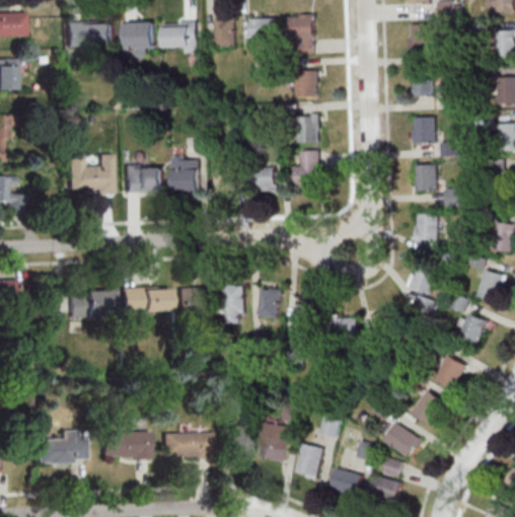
[(514,13),(513,0),(492,0),(493,13),(514,13)]
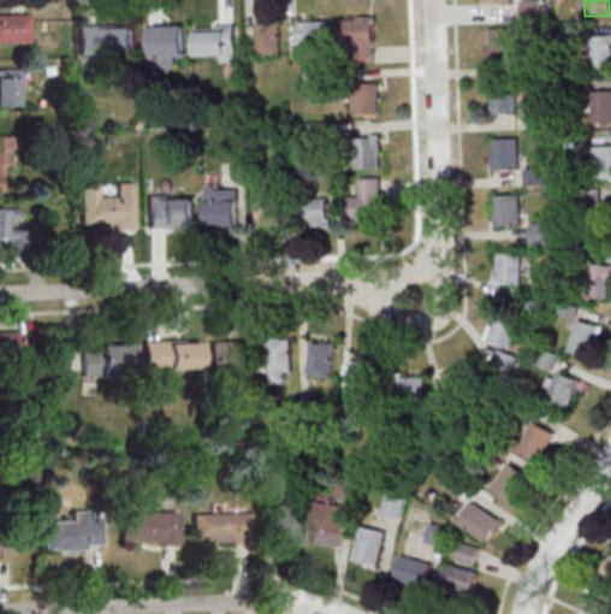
[(0,43),(27,43),(27,17),(0,16),(0,43)]
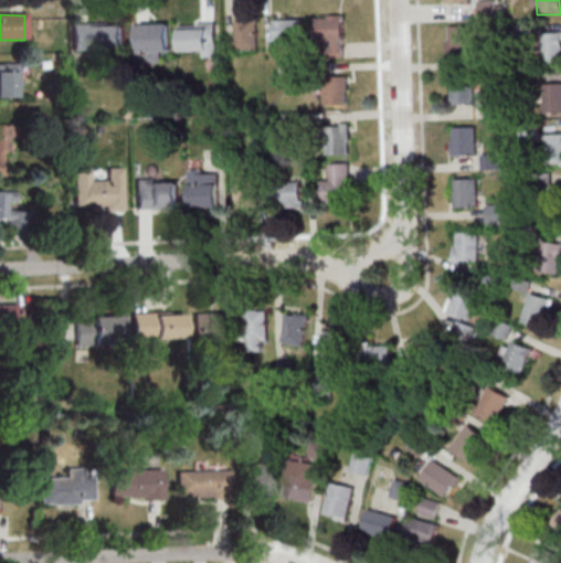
[(339,17),(311,17),(311,40),(324,40),(324,60),(339,60),(339,17)]
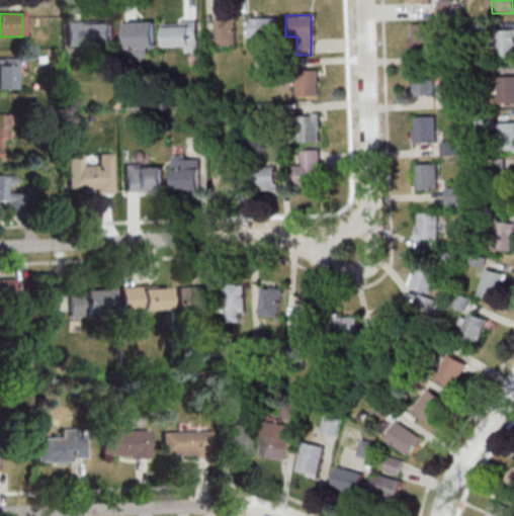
[(247,19),(247,40),(273,40),(273,19),(247,19)]
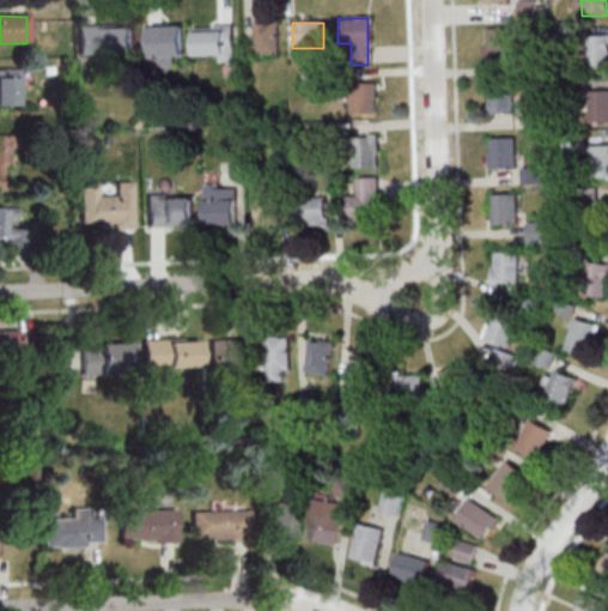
[(275,24),(251,24),(251,56),(275,56),(275,24)]
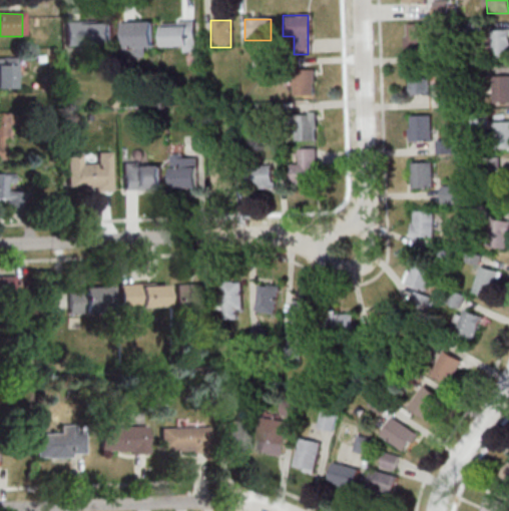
[(151,23),(118,23),(118,57),(142,57),(142,48),(151,48),(151,23)]
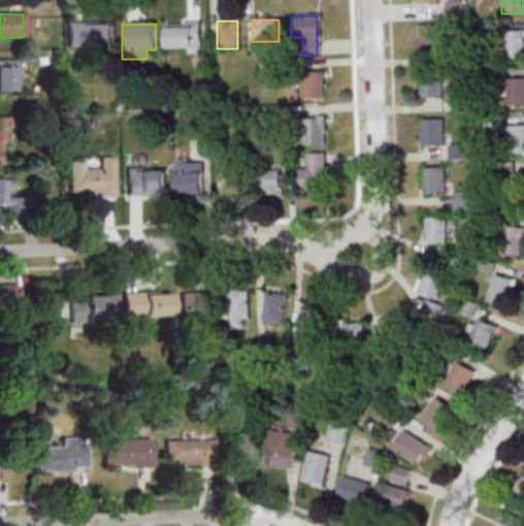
[(200,24),(165,24),(165,55),(200,55),(200,24)]
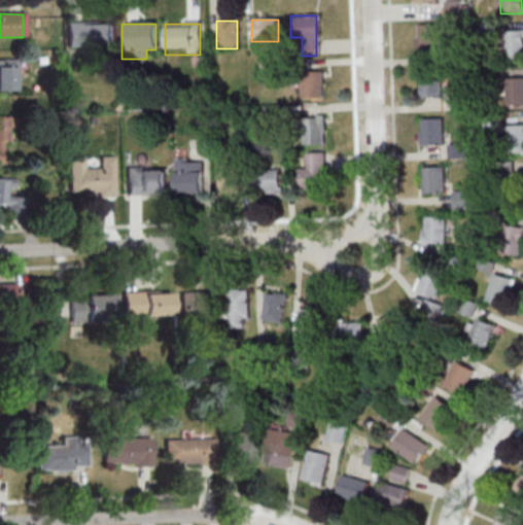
[(112,25),(65,25),(65,48),(112,48),(112,25)]
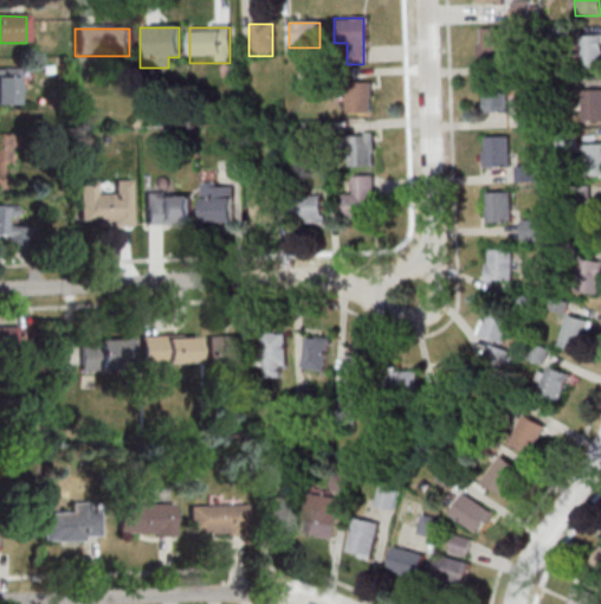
[(476,63),(502,63),(502,30),(476,30),(476,63)]
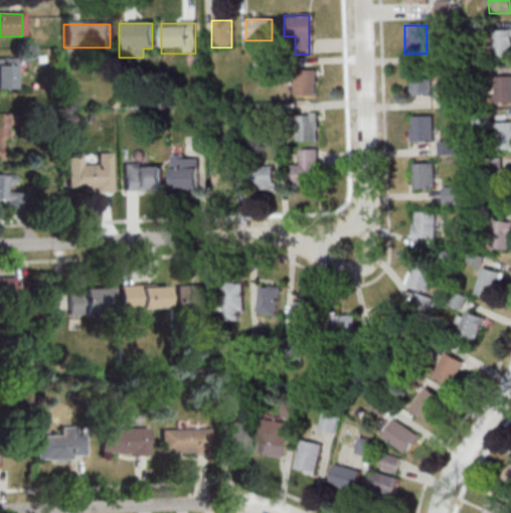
[(510,58),(510,30),(491,31),(491,58),(510,58)]
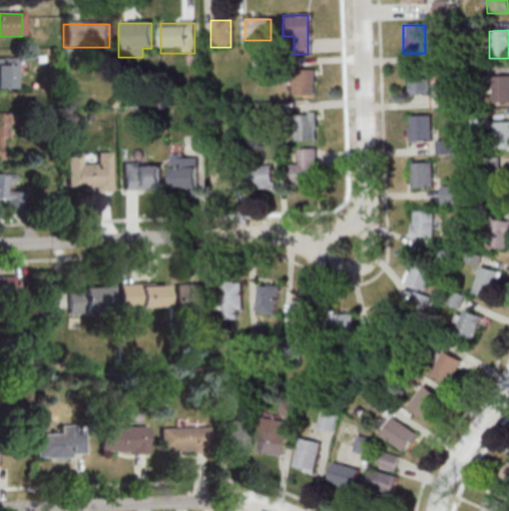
[(0,90),(11,90),(11,59),(0,59),(0,90)]
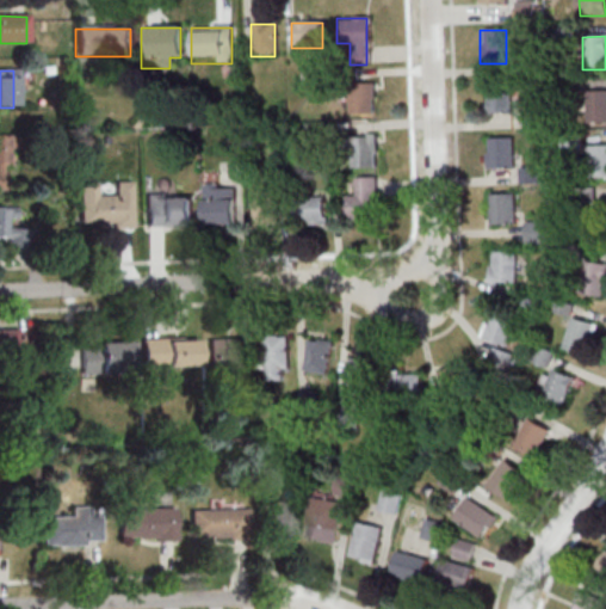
[(345,116),(370,116),(370,84),(345,84),(345,116)]
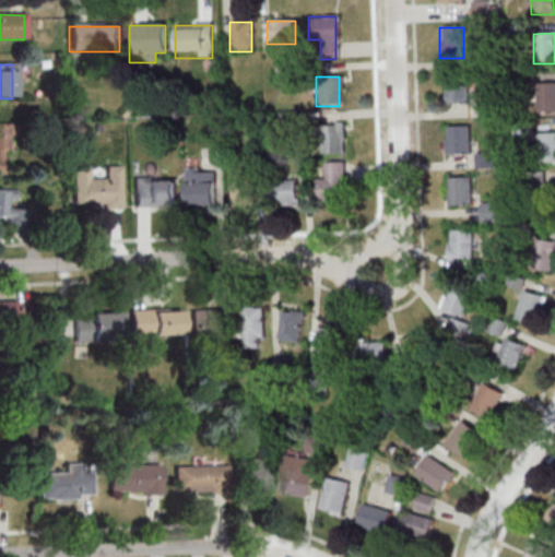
[(444,80),(444,105),(467,105),(467,80),(444,80)]
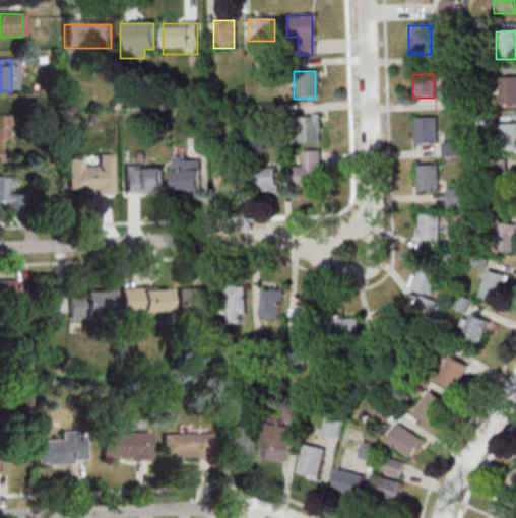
[(515,104),(515,77),(497,78),(497,105),(515,104)]
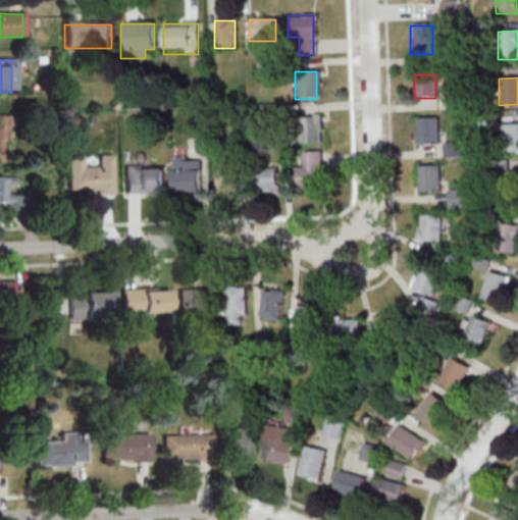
[(320,116),(300,116),(300,144),(320,144),(320,116)]
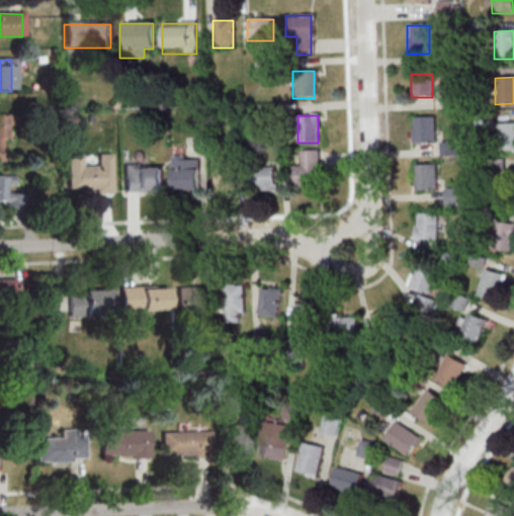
[(411,144),(434,144),(434,117),(411,117),(411,144)]
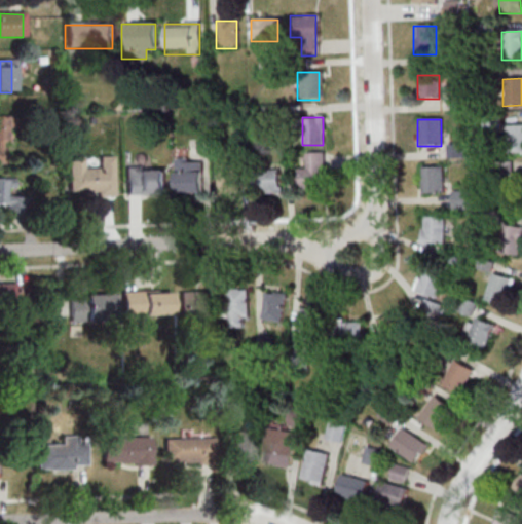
[(506,153),(521,153),(521,125),(506,125),(506,153)]
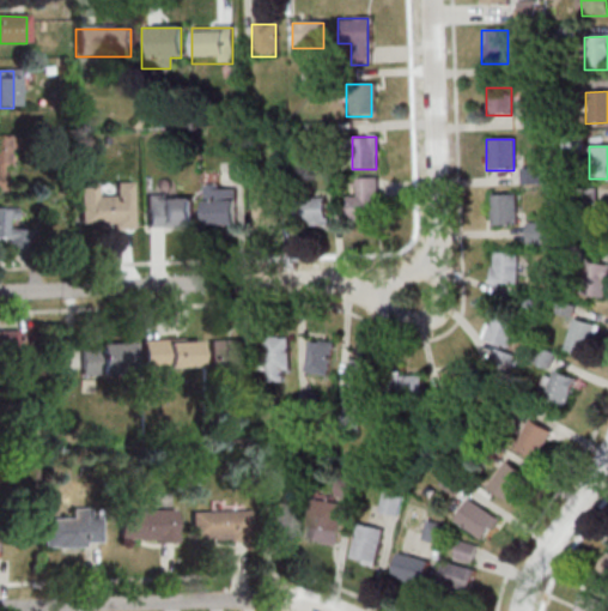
[(375,223),(375,179),(354,179),(354,193),(345,193),(345,223),(375,223)]
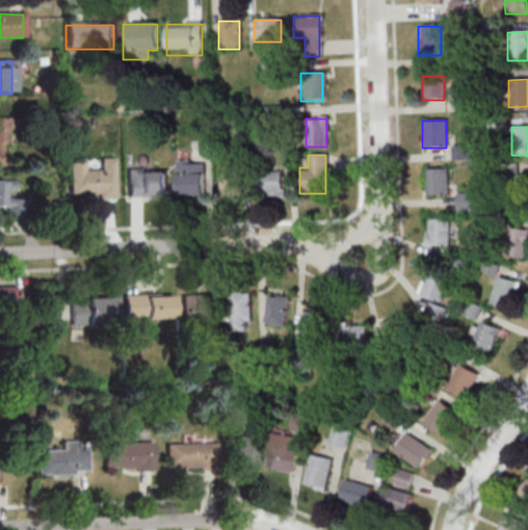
[(66,200),(113,200),(113,159),(97,159),(96,169),(81,169),(81,160),(67,160),(66,200)]
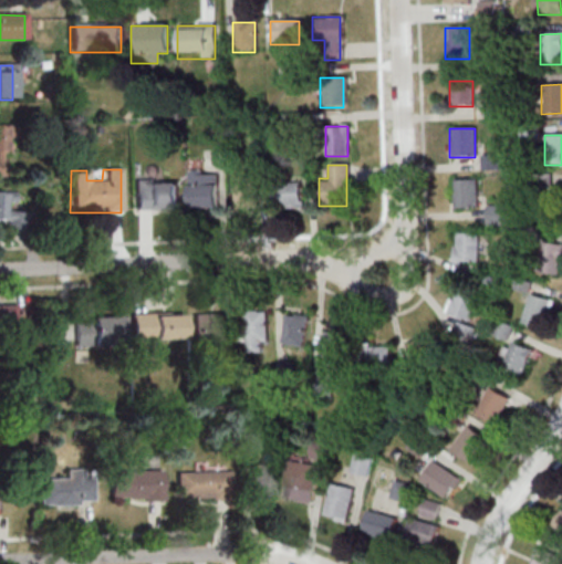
[(216,173),(186,173),(186,209),(216,209),(216,173)]
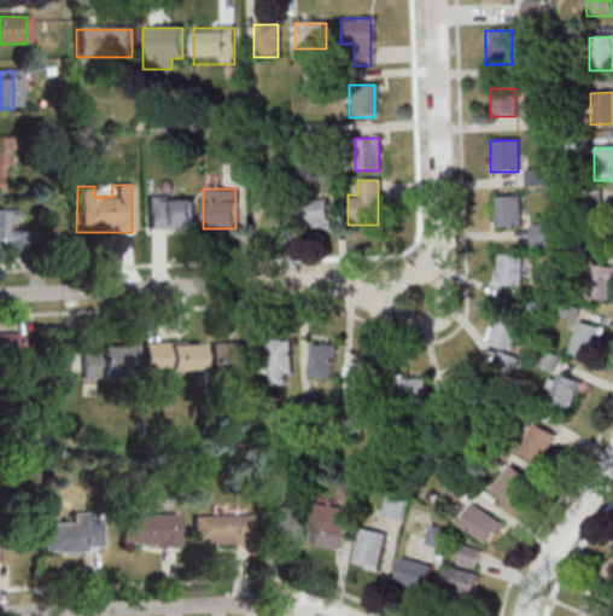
[(278,228),(279,196),(252,195),(252,228),(278,228)]
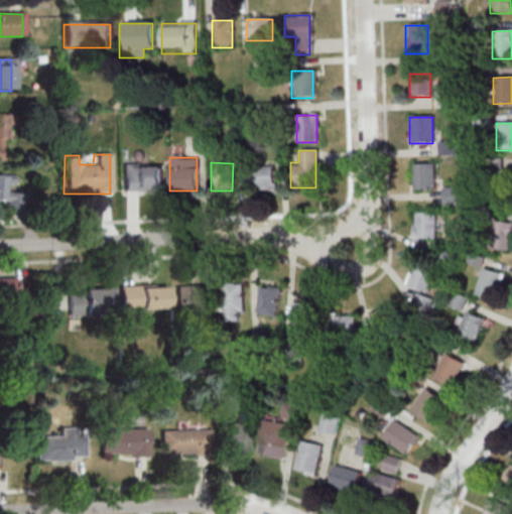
[(410,190),(433,190),(433,164),(410,164),(410,190)]
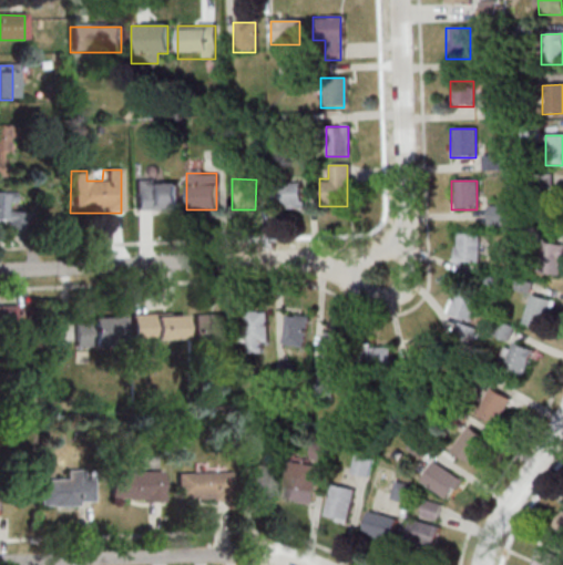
[(133,182),(133,212),(176,212),(176,182),(133,182)]
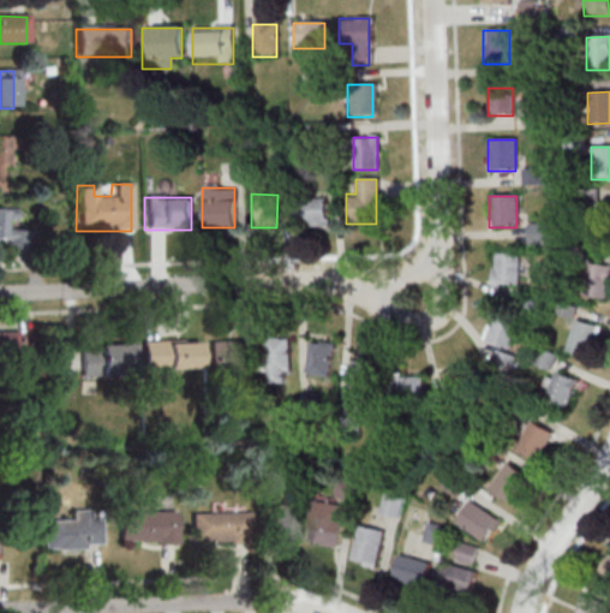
[(324,200),(292,200),(292,227),(324,227),(324,200)]
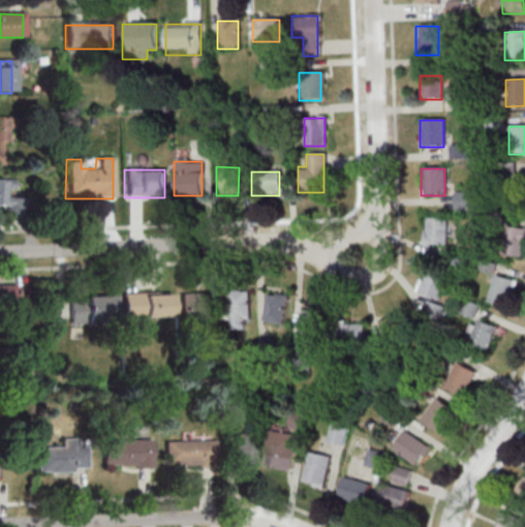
[(524,203),(524,175),(503,175),(503,204),(524,203)]
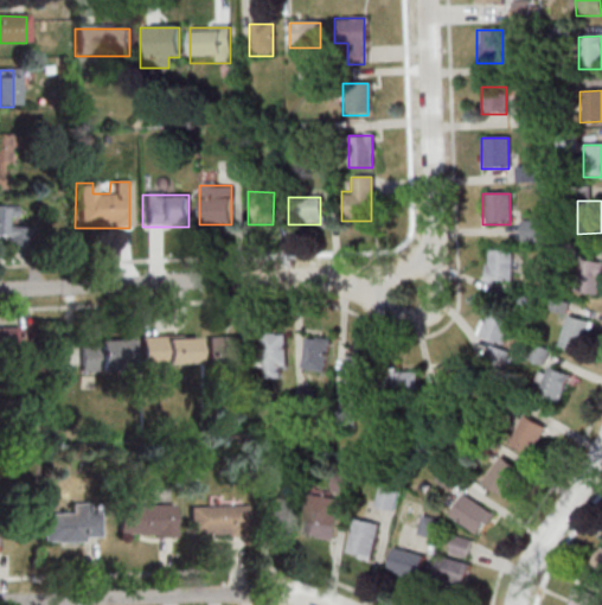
[(13,207),(0,207),(0,244),(4,244),(4,247),(20,247),(21,228),(13,228),(13,207)]
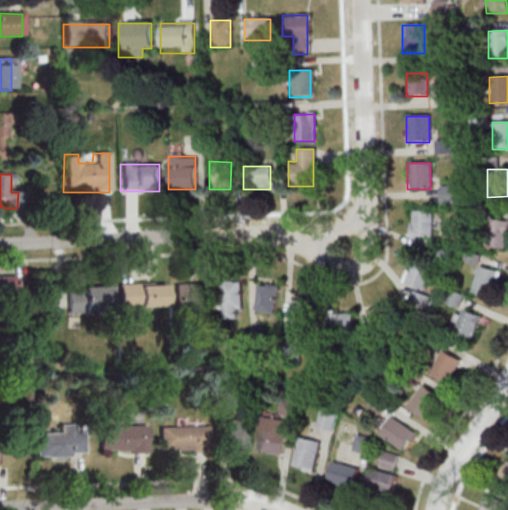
[(436,205),(455,205),(455,187),(436,187),(436,205)]
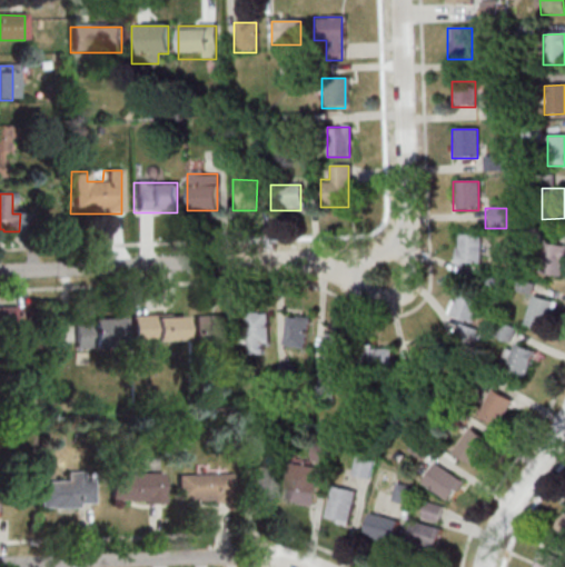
[(479,235),(453,235),(453,265),(479,265),(479,235)]
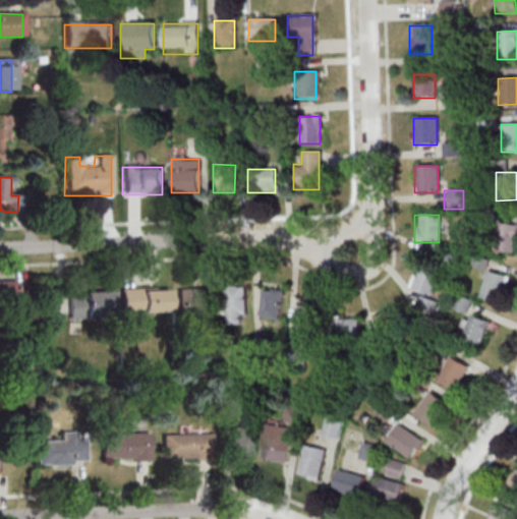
[(512,254),(516,230),(516,226),(498,223),(493,250),(512,254)]
